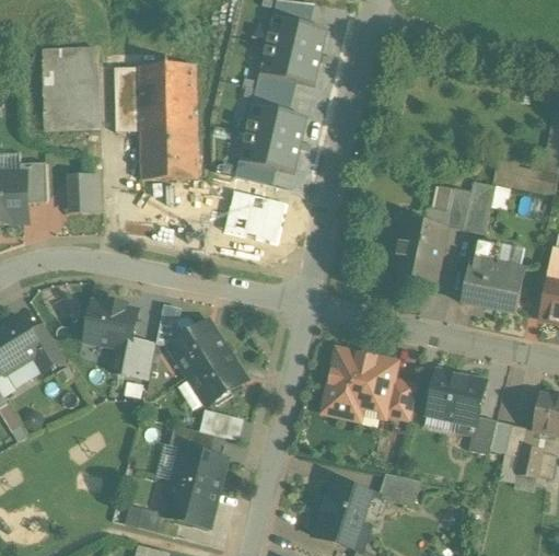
[(324,29),(279,19),(267,70),(313,80),(324,29)]
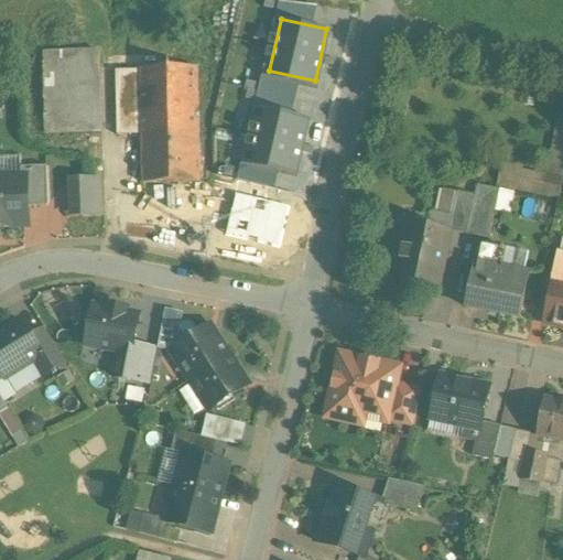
[(98,47),(42,50),(44,129),(100,127),(98,47)]
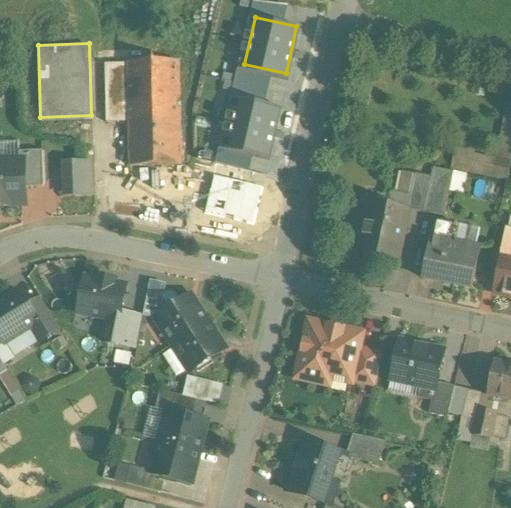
[(179,118),(178,59),(126,60),(125,60),(127,119),(128,119),(179,118)]
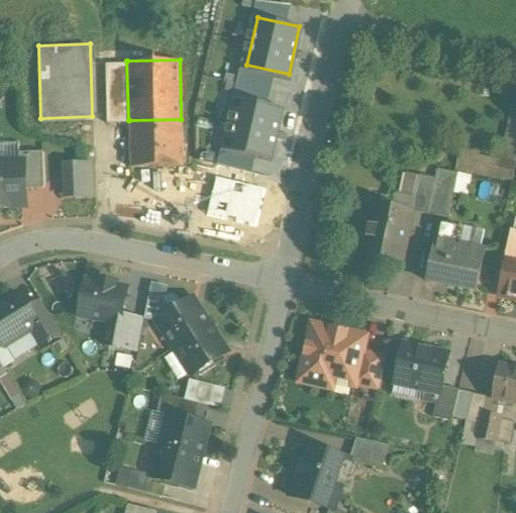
[(128,120),(126,61),(105,62),(106,121),(128,120)]
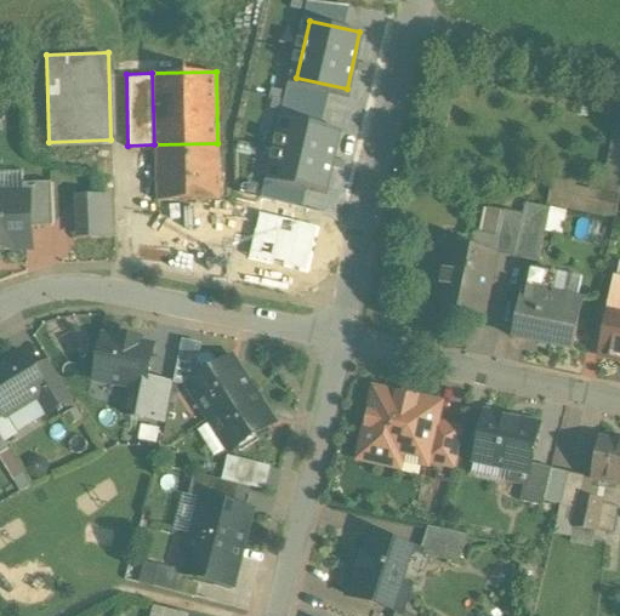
[(342,125),(273,109),(259,174),(326,189),(342,125)]
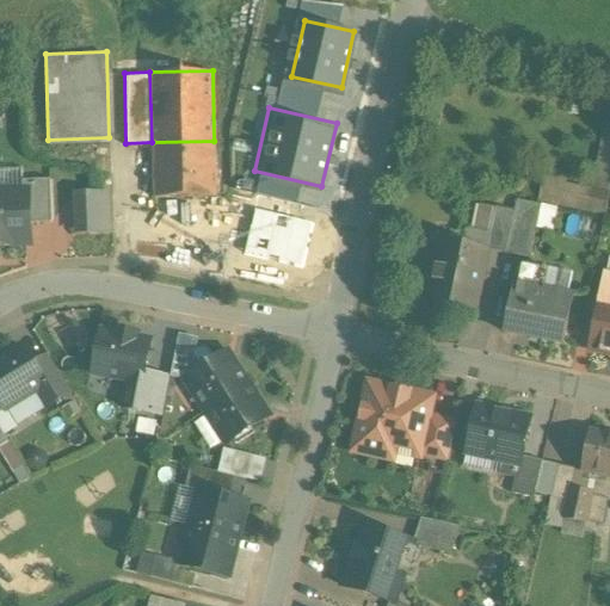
[(214,141),(153,142),(154,195),(215,193),(214,141)]
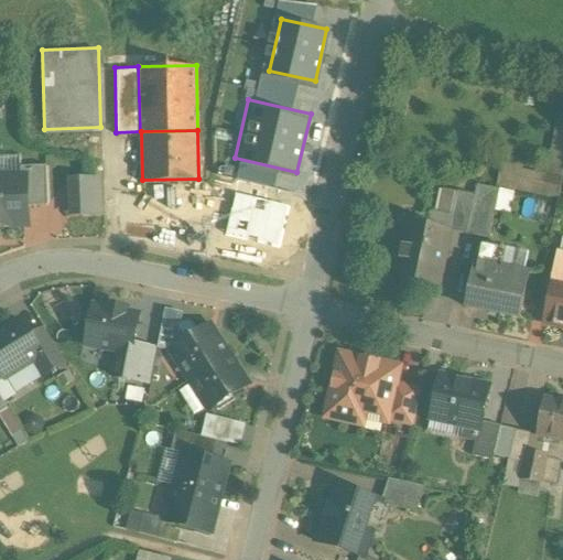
[(45,162),(20,163),(20,173),(21,173),(22,203),(46,202),(45,162)]
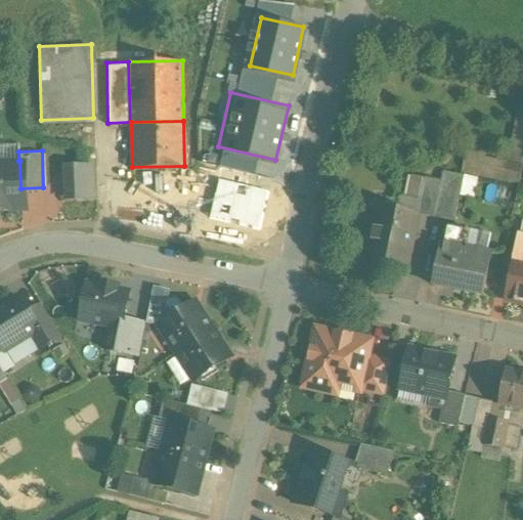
[(0,207),(9,207),(9,206),(22,206),(20,188),(19,161),(18,161),(0,161),(0,207)]
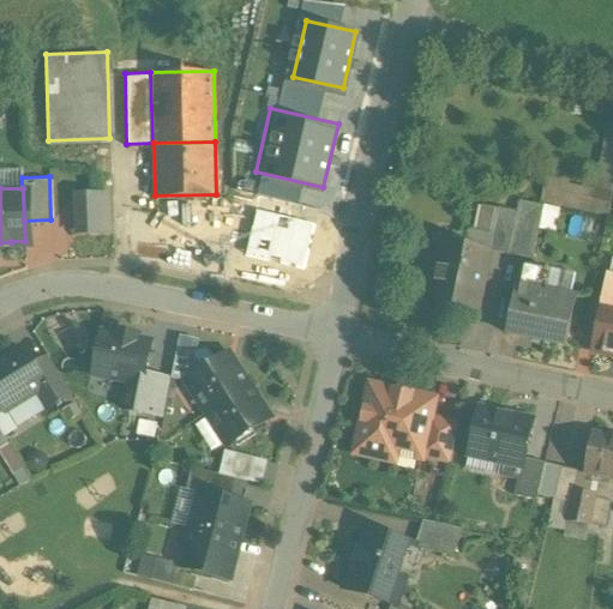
[(108,191),(73,192),(74,233),(109,231),(108,191)]
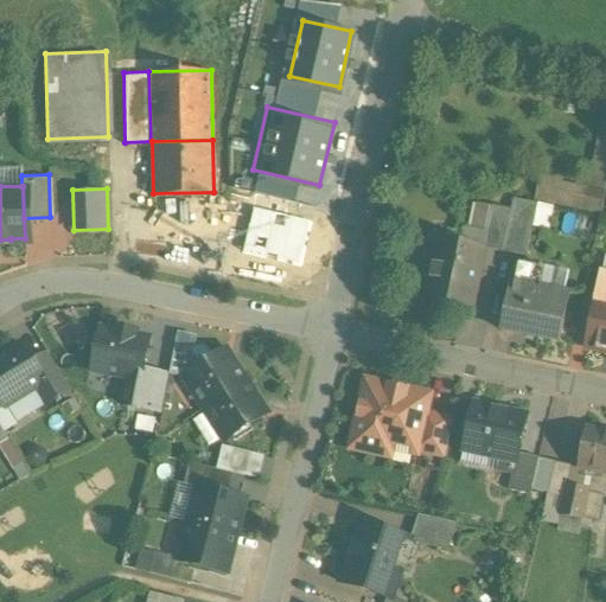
[(510,206),(491,203),(482,244),(483,244),(502,249),(510,206)]
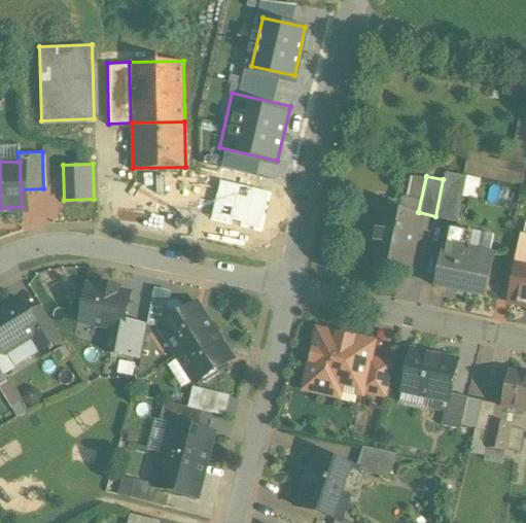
[(463,185),(443,179),(435,216),(456,220),(463,185)]
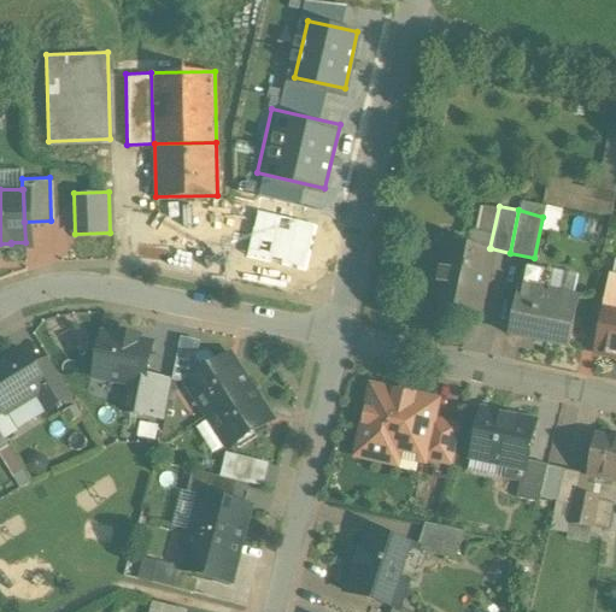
[(490,248),(444,239),(438,266),(439,266),(432,300),(479,310),(491,248),(490,248)]
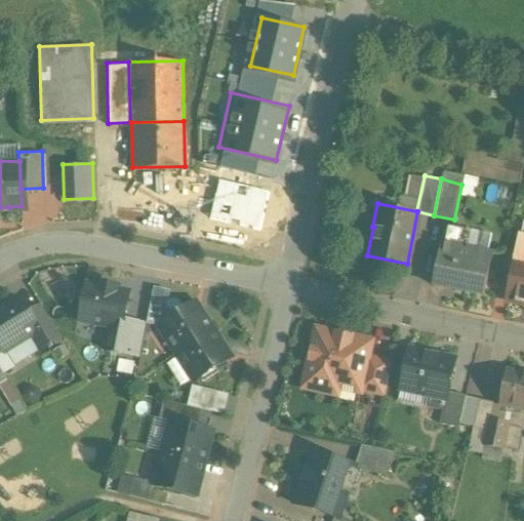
[(491,251),(465,246),(469,228),(447,224),(444,242),(441,241),(432,283),(452,287),(453,285),(483,291),(491,251)]
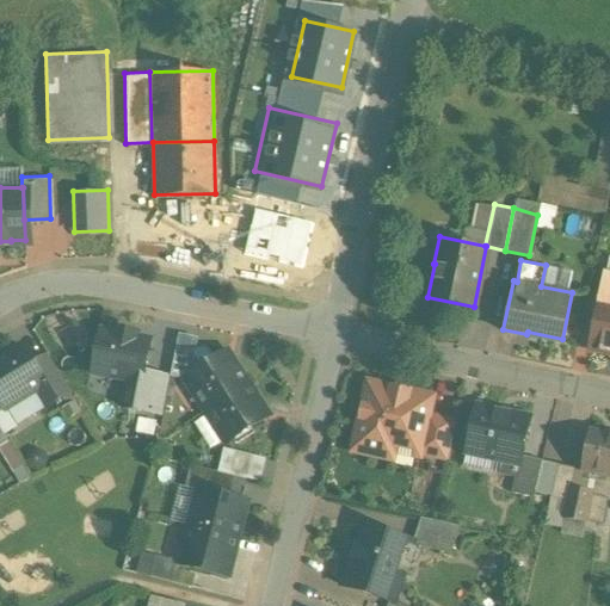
[(609,273),(605,273),(599,301),(609,302),(609,273)]
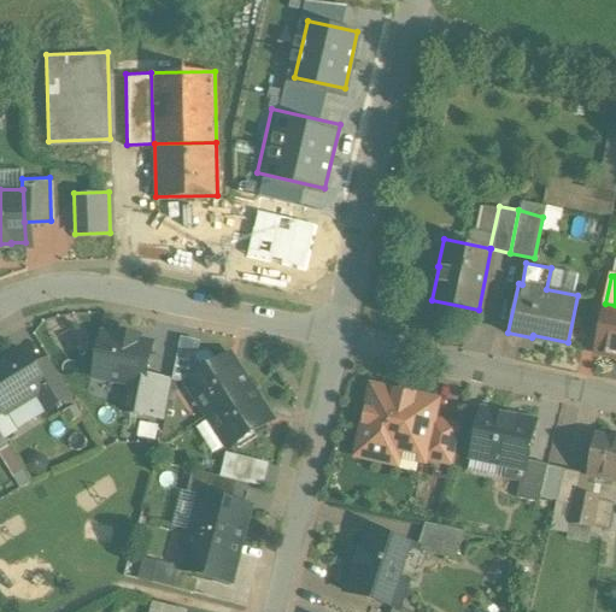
[(615,305),(605,304),(596,351),(615,354),(615,305)]
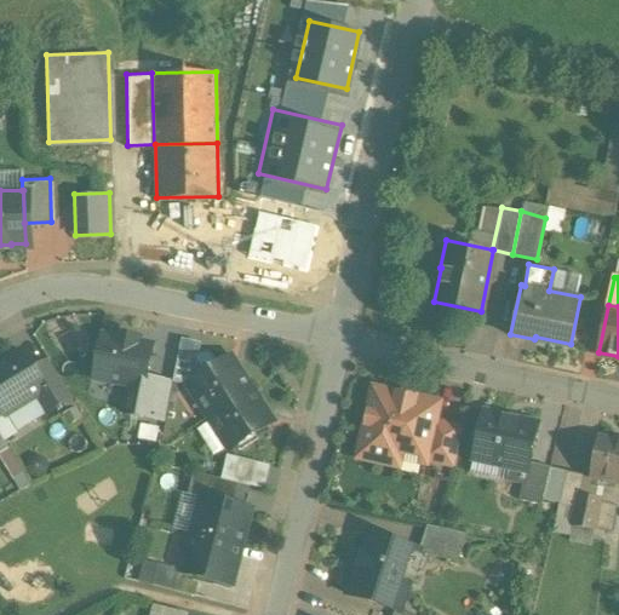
[(119,337),(101,333),(92,374),(131,381),(143,384),(144,374),(150,343),(135,340),(135,335),(119,332),(119,337)]
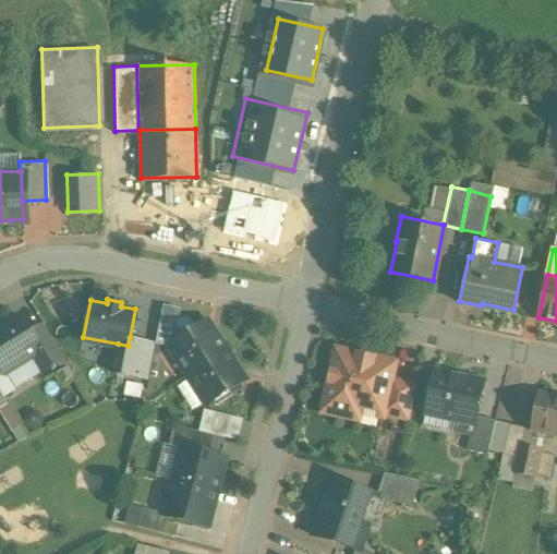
[(158,325),(171,327),(169,338),(174,333),(180,306),(162,303),(158,325)]
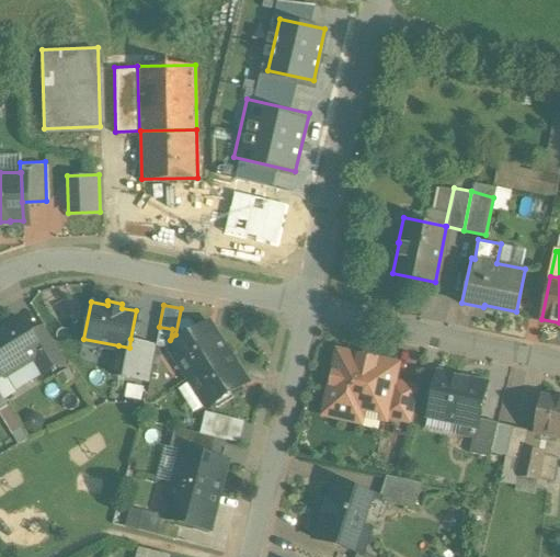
[(20,315),(0,327),(0,366),(4,373),(33,354),(42,350),(31,331),(20,315)]
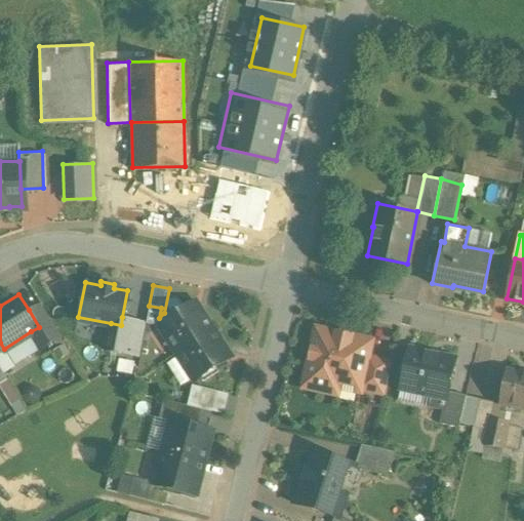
[(175,351),(212,328),(195,301),(158,323),(175,351)]
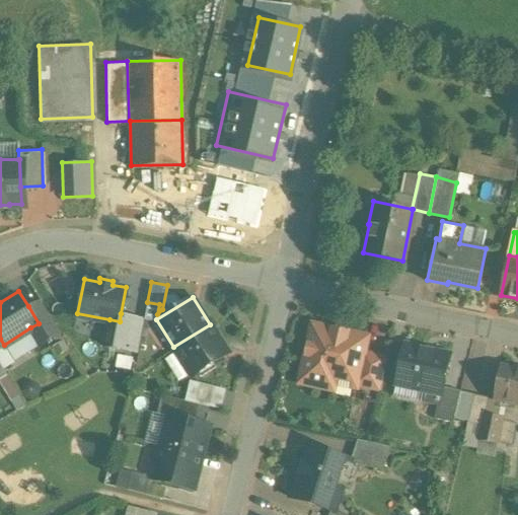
[(59,330),(40,299),(28,306),(39,323),(30,327),(40,343),(59,330)]
